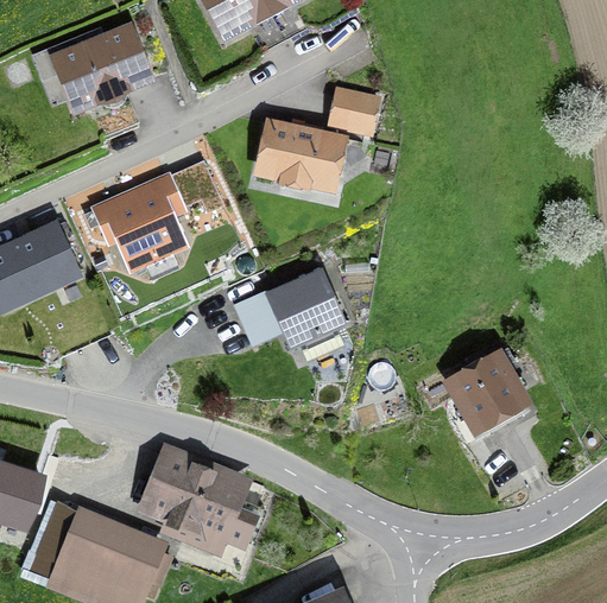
[(204,0),(222,32),(282,0),(204,0)]
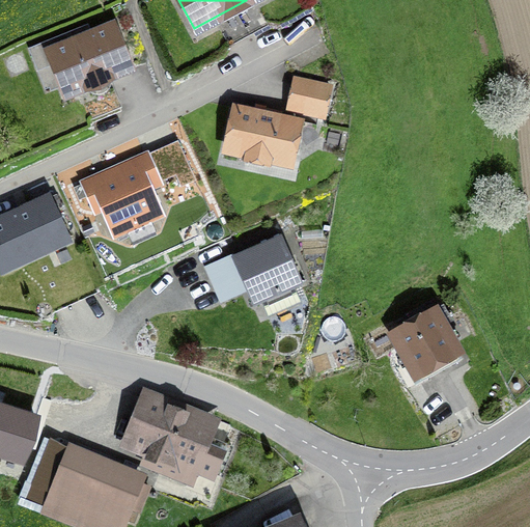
[(106,15),(30,46),(38,65),(55,58),(68,90),(128,66),(106,15)]
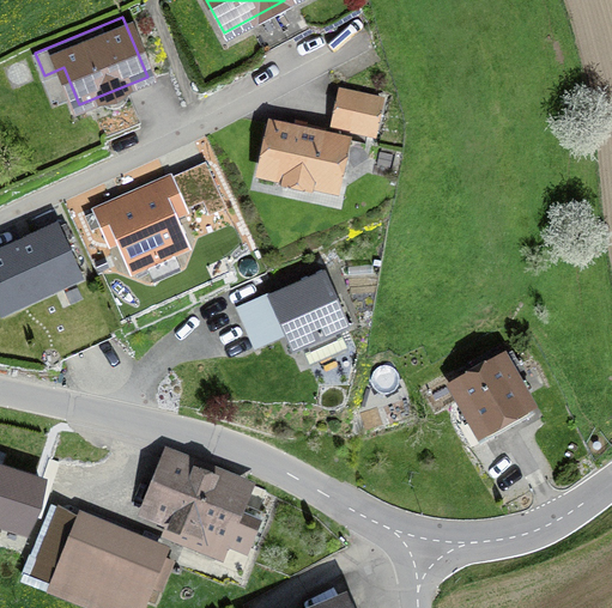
[(329,126),(374,137),(382,95),(339,85),(329,126)]
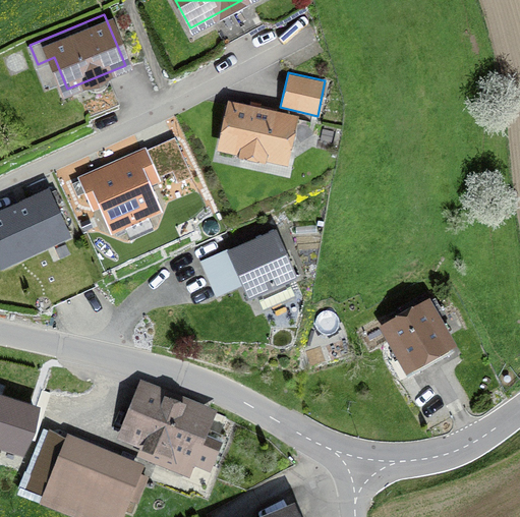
[(297,116),(227,100),(216,149),(286,165),(297,116)]
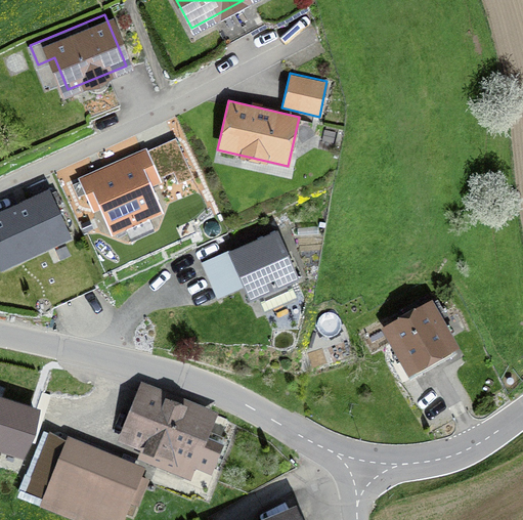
[(175,138),(148,150),(162,181),(174,175),(177,181),(191,175),(175,138)]
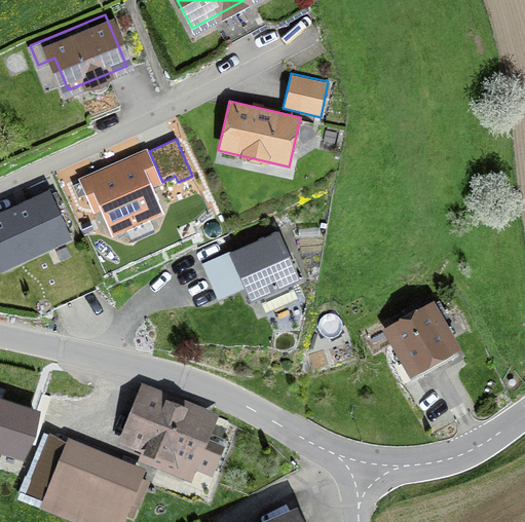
[(151,187),(162,182),(149,151),(147,147),(77,179),(91,212),(98,209),(110,234),(162,211),(151,187)]
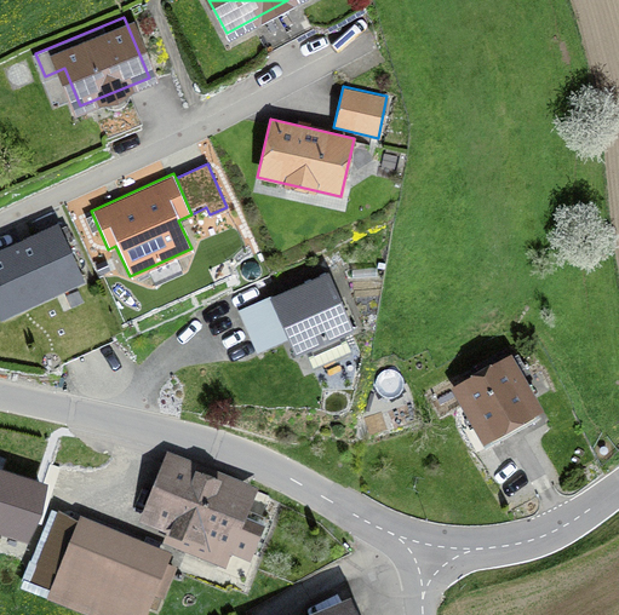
[(56,222),(0,246),(0,297),(6,310),(80,276),(56,222)]
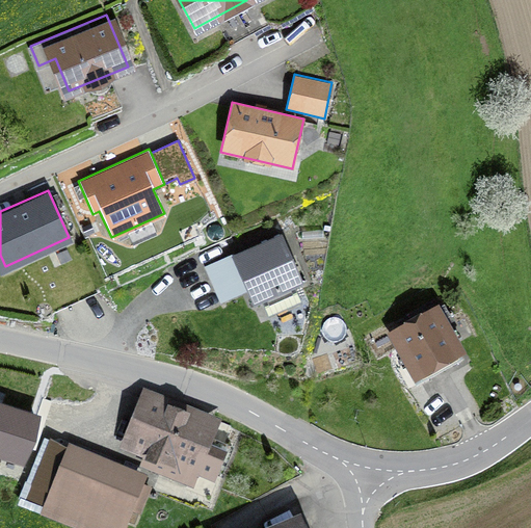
[(277,231),(231,253),(254,302),(300,281),(277,231)]
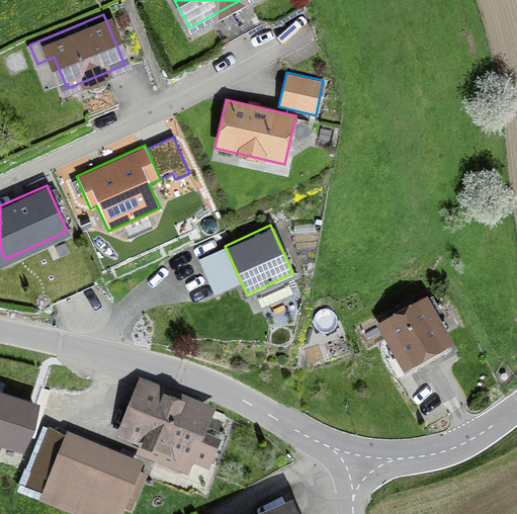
[(415,279),(372,303),(409,368),(451,345),(415,279)]
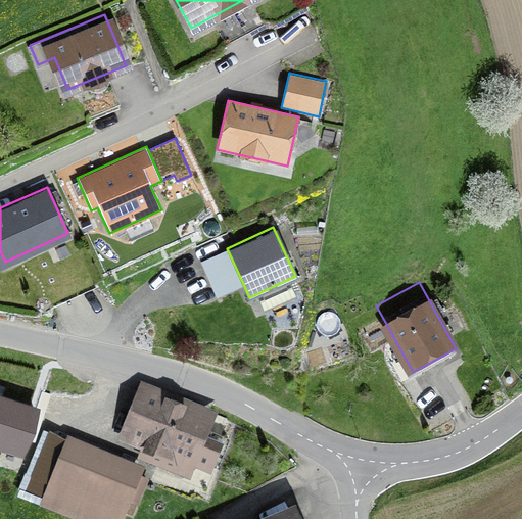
[(211,412),(144,385),(127,430),(137,434),(133,443),(148,449),(145,456),(185,471),(190,458),(209,466),(219,441),(202,434),(211,412)]
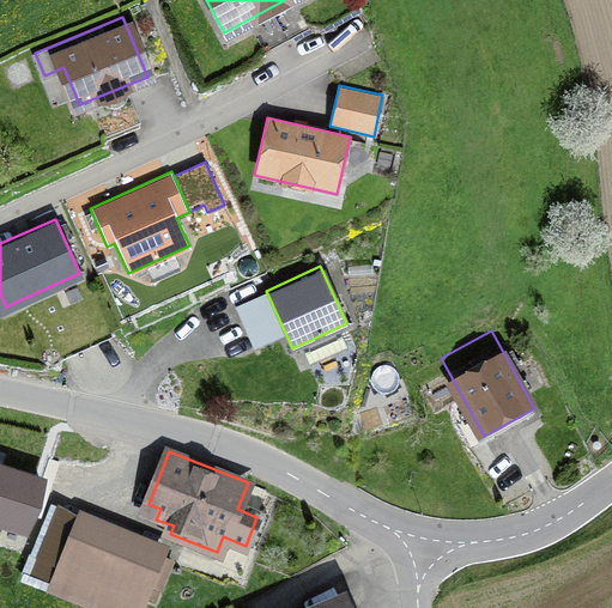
[(0,537),(29,551),(54,491),(0,468),(0,537)]
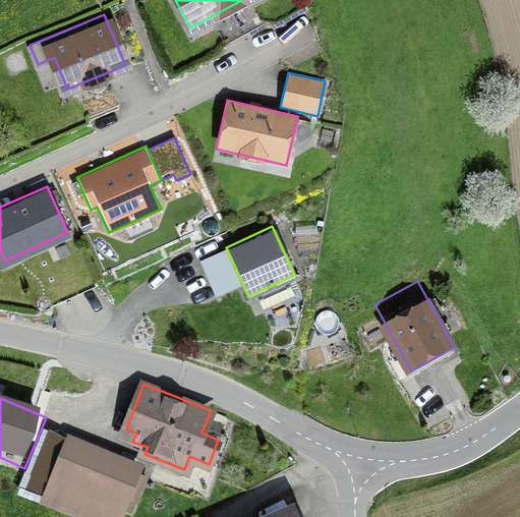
[(119,516),(141,463),(69,436),(46,495),(101,516),(119,516)]
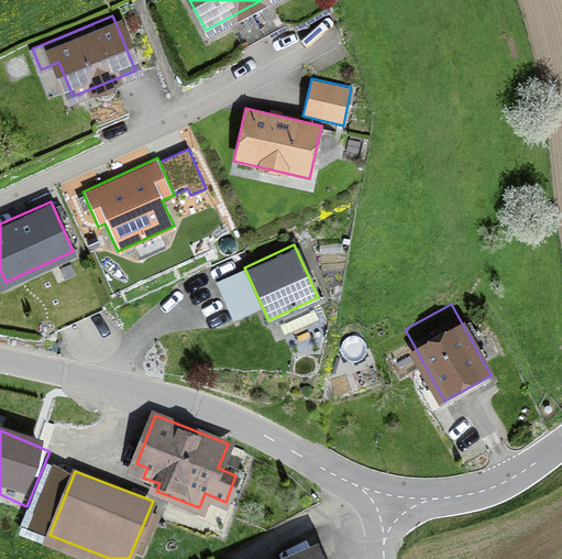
[(313,558),(309,549),(285,558),(313,558)]
